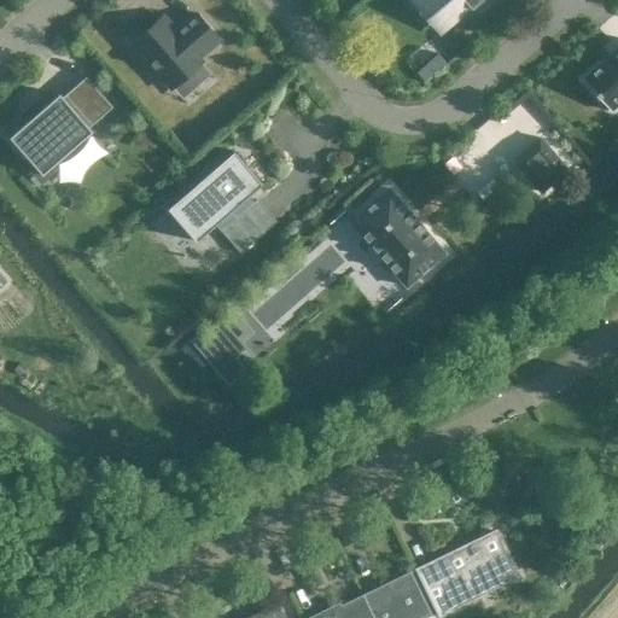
[(436,0),(453,19),(468,5),(468,6),(476,0),(436,0)]
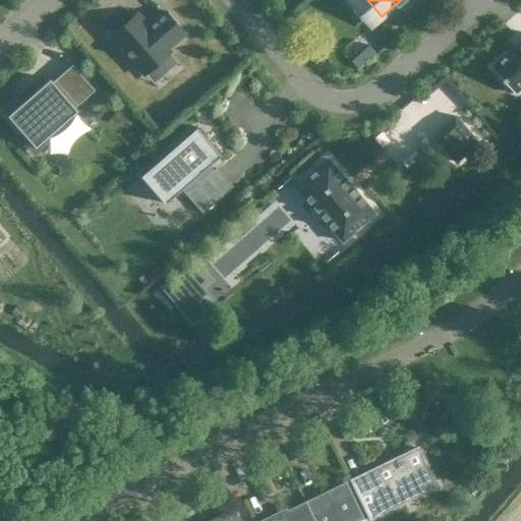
[(137,13),(110,37),(143,74),(170,52),(167,48),(184,34),(165,11),(148,25),(137,13)]
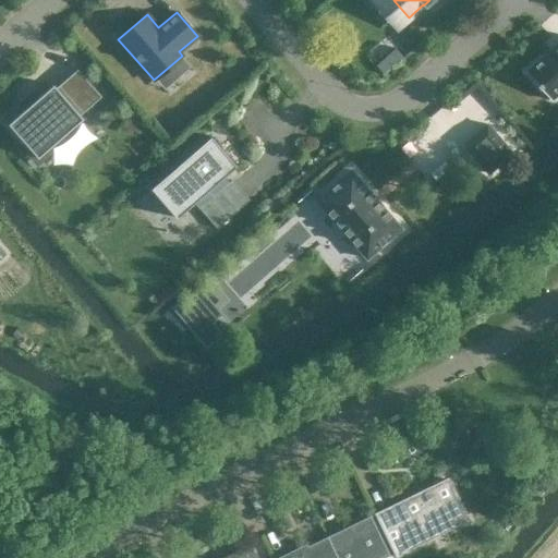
[(557,43),(525,72),(550,100),(557,94),(557,43)]
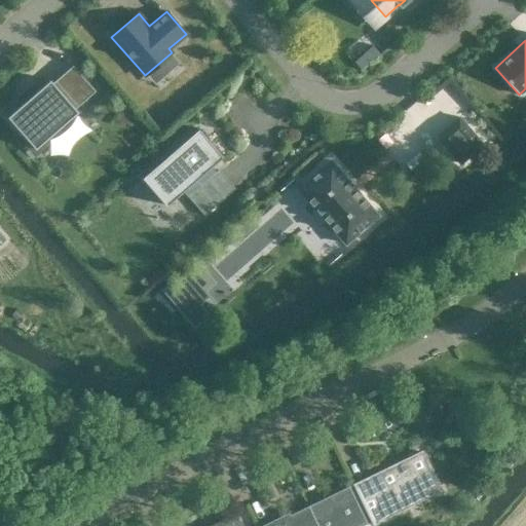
[(49,79),(7,116),(35,149),(78,112),(75,109),(95,91),(72,65),(52,82),(49,79)]
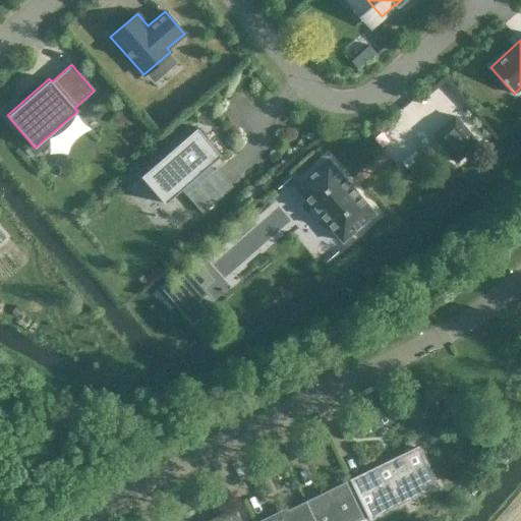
[(455,116),(432,135),(456,162),(478,142),(455,116)]
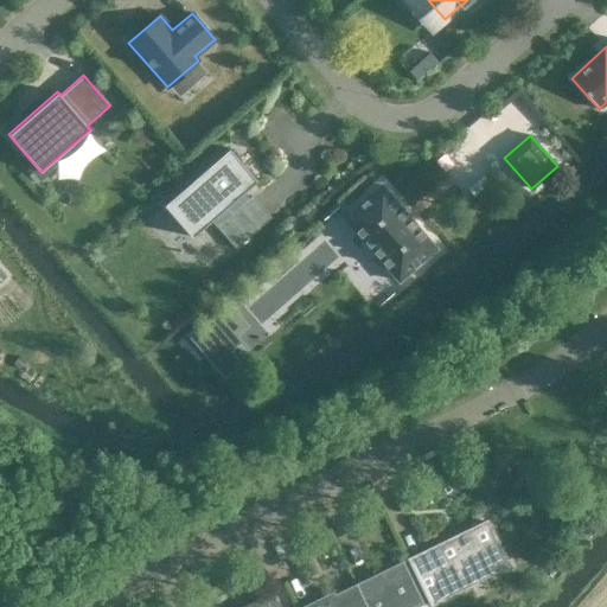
[(229,148),(164,205),(191,237),(257,180),(229,148)]
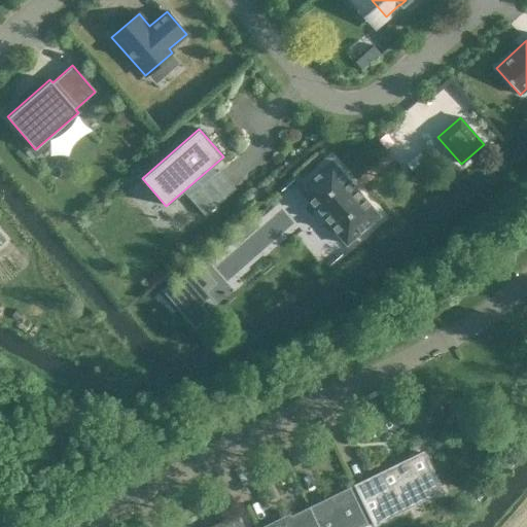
[(331,161),(299,189),(346,244),(380,215),(331,161)]
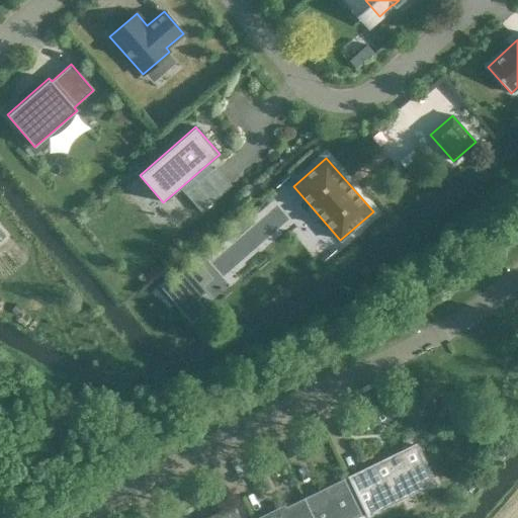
[(216,167),(185,194),(200,211),(231,185),(216,167)]
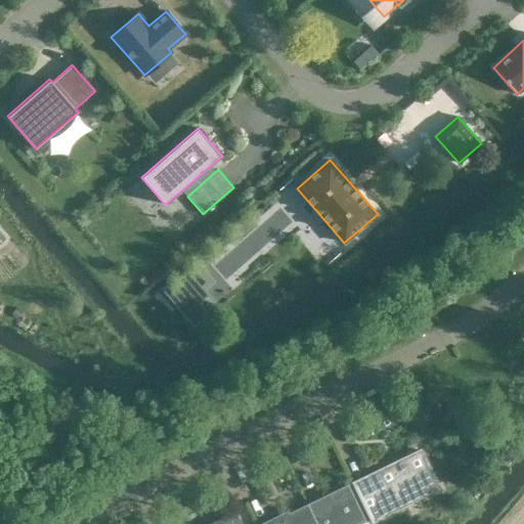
[(421,450),(352,483),(370,520),(428,492),(429,494),(430,493),(431,492),(432,492),(433,491),(434,490),(434,489),(435,488),(436,487),(436,485),(436,484),(437,483),(437,482),(437,480),(437,479),(437,478),(436,477),(436,476),(435,474),(434,475),(421,450)]
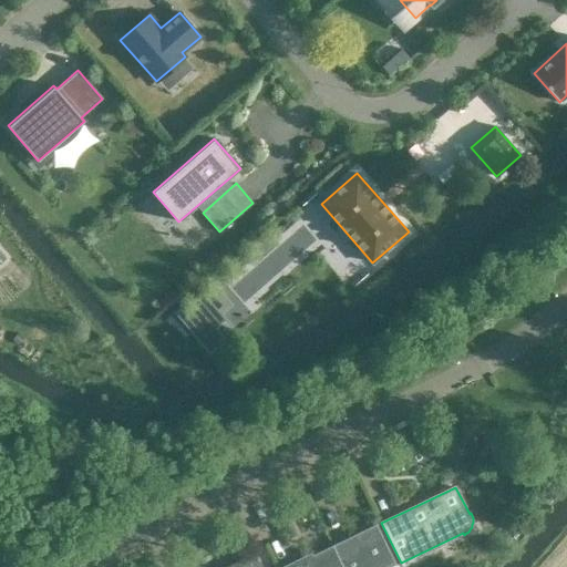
[(375,526),(333,546),(343,566),(392,566),(395,566),(401,563),(381,523),(375,526)]
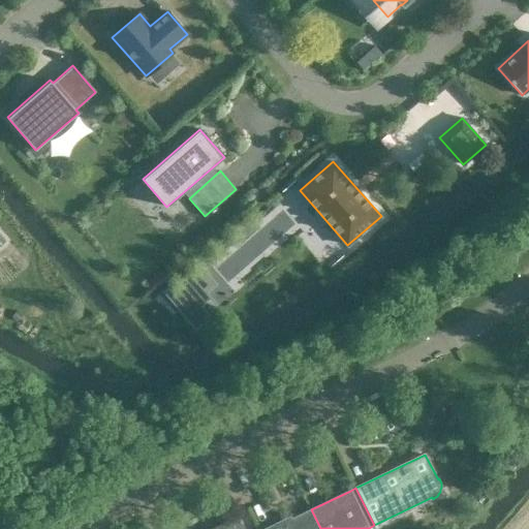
[(320,528),(311,509),(272,528),(320,528)]
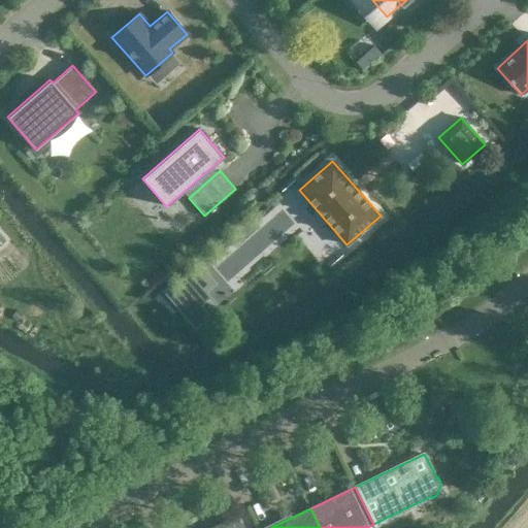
[(242,527),(236,515),(216,525),(217,527),(242,527)]
